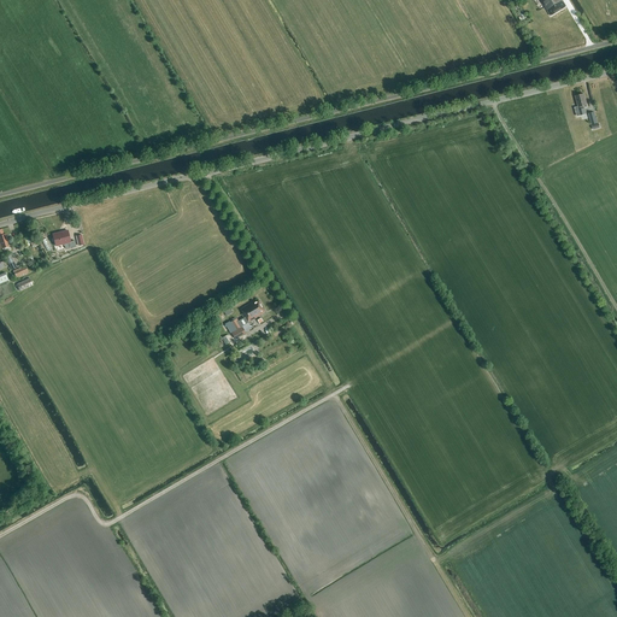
[(540,0),(551,16),(566,7),(562,0),(540,0)]
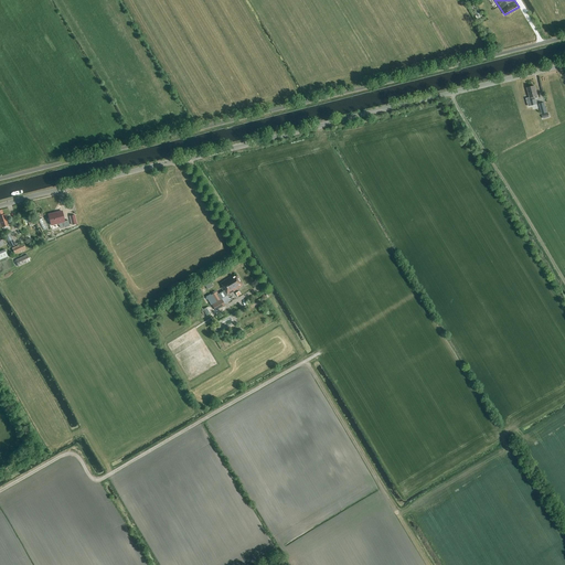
[(530,98),(526,98),(529,107),(532,106),(536,105),(535,99),(534,97),(537,96),(534,86),(526,88),(530,98)]
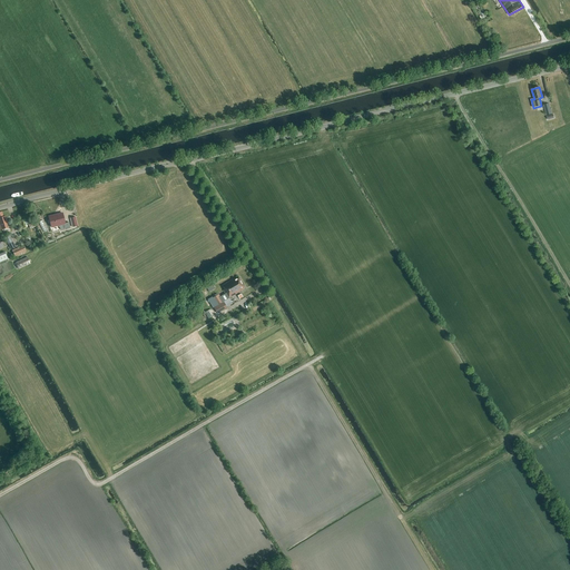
[(65,224),(62,214),(49,217),(51,228),(59,226),(60,231),(66,228),(67,229),(70,228),(69,223),(65,224)]
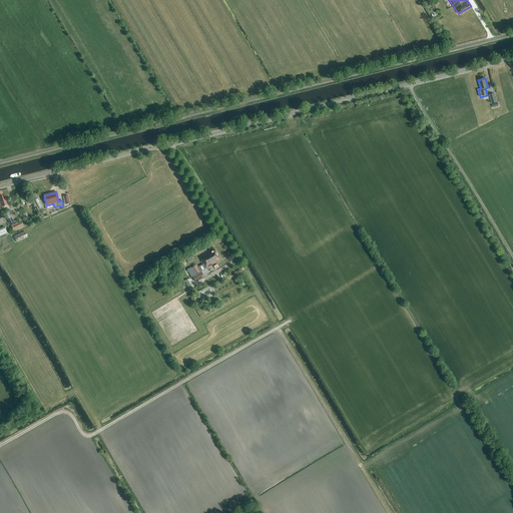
[(27,195),(23,197),(27,206),(32,204),(27,195)]
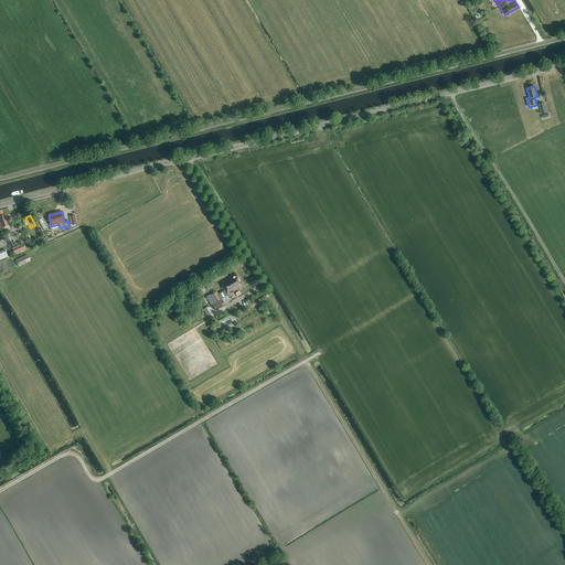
[(11,247),(16,245),(10,233),(4,235),(11,247)]
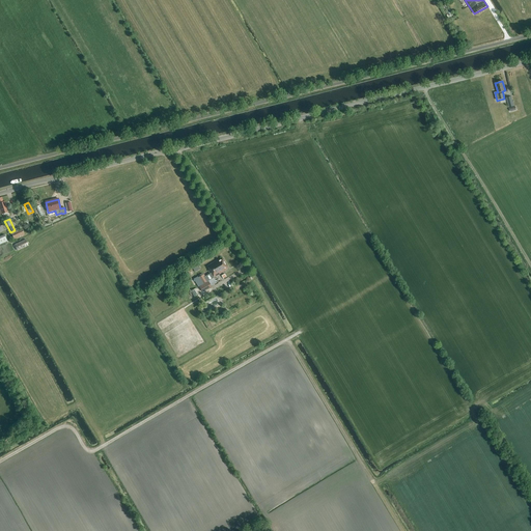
[(22,228),(11,233),(15,240),(20,238),(20,235),(24,233),(22,228)]
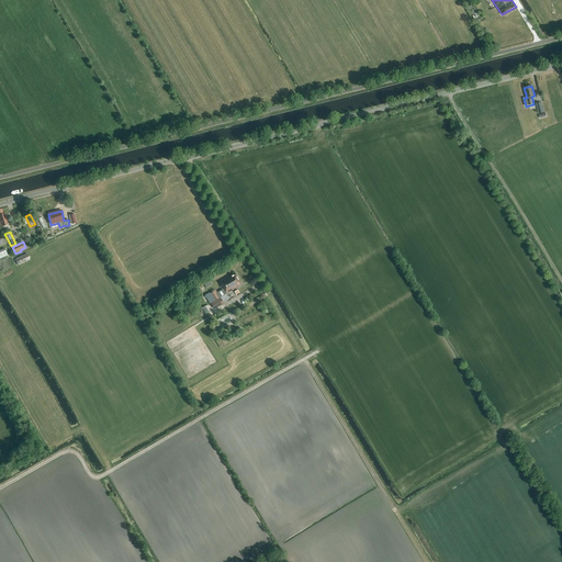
[(18,266),(30,260),(26,254),(15,259),(18,266)]
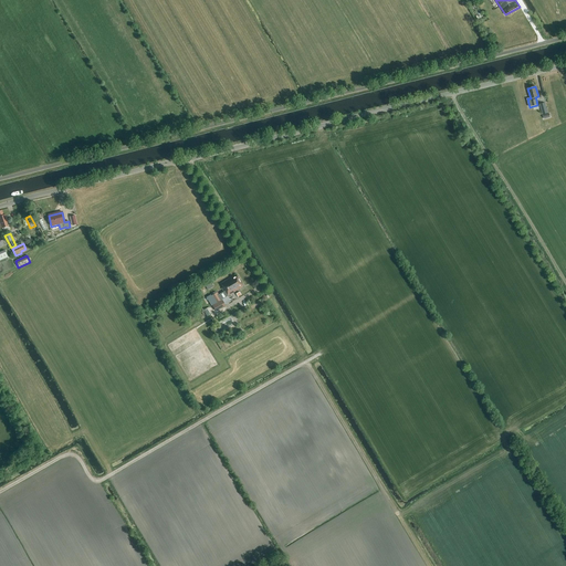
[(210,295),(206,297),(211,306),(221,300),(227,296),(240,289),(240,287),(243,285),(237,275),(231,279),(231,278),(221,284),(223,287),(222,289),(224,292),(221,293),(219,295),(217,292),(211,296),(210,295)]
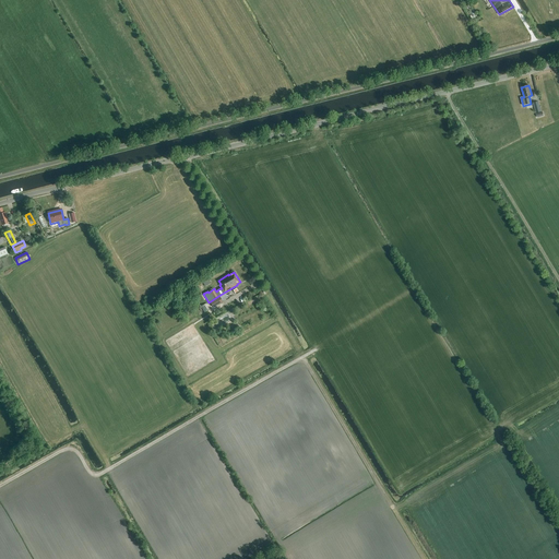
[(205,286),(211,283),(205,275),(200,278),(205,286)]
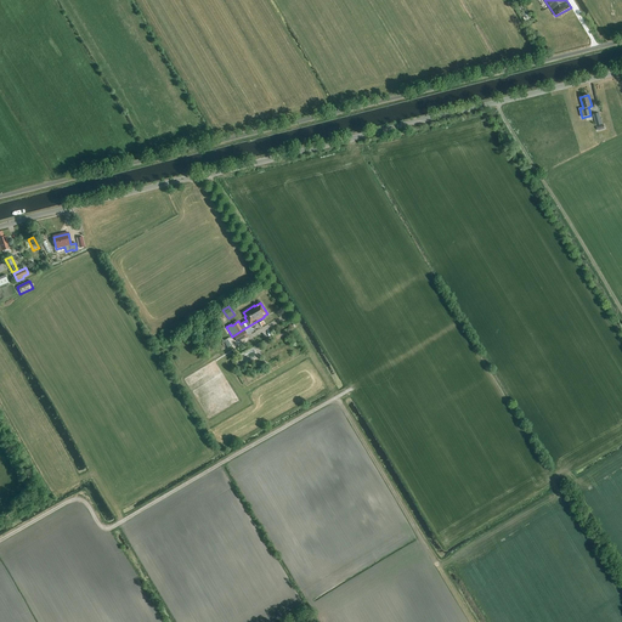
[(243,329),(233,335),(233,337),(237,343),(248,337),(244,331),(243,329)]
